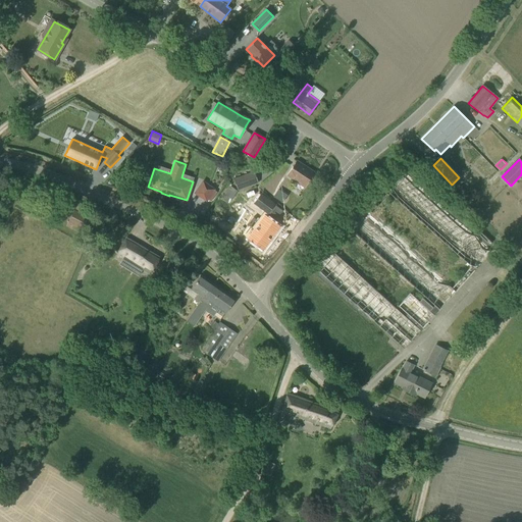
[(304,189),(314,172),(297,161),(288,175),(298,181),(297,184),(304,189)]
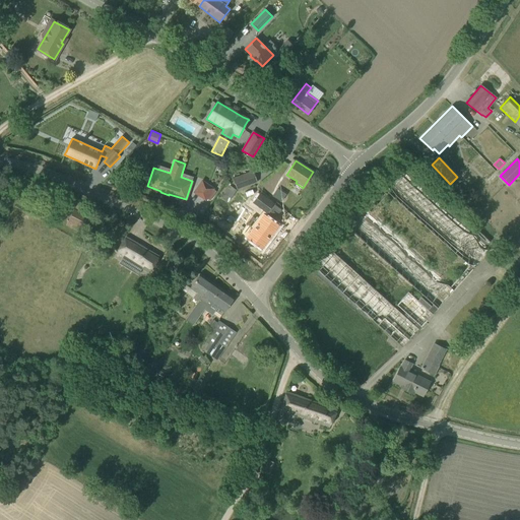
[(396,306),(405,314),(403,316),(328,248),(312,265),(401,348),(490,251),(399,169),(382,188),(383,188),(364,209),(347,226),(423,295),(421,296),(431,304),(432,304),(433,305),(431,306),(420,297),(417,301),(408,293),(396,306)]
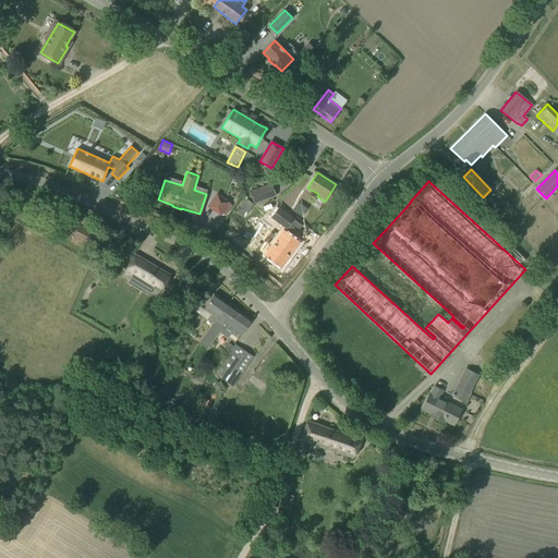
[(270,184),(250,192),(254,204),(275,196),(270,184)]
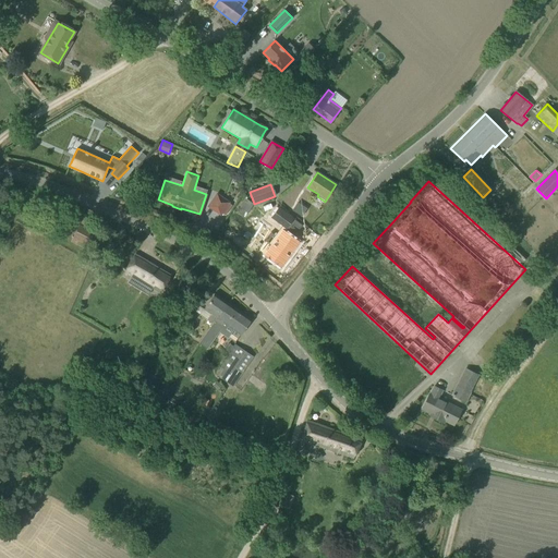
[(218,194),(209,207),(220,215),(229,202),(218,194)]
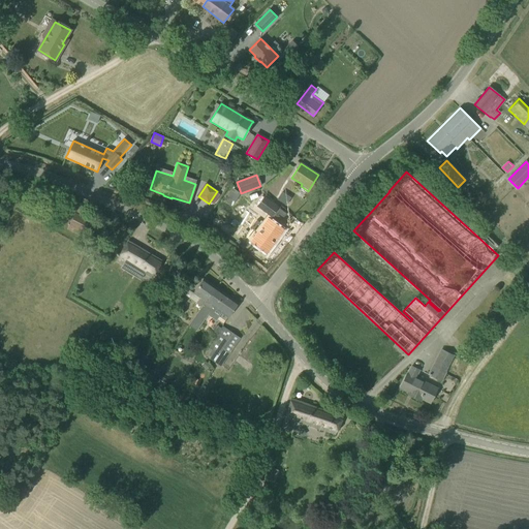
[(265,197),(258,206),(271,216),(277,208),(265,197)]
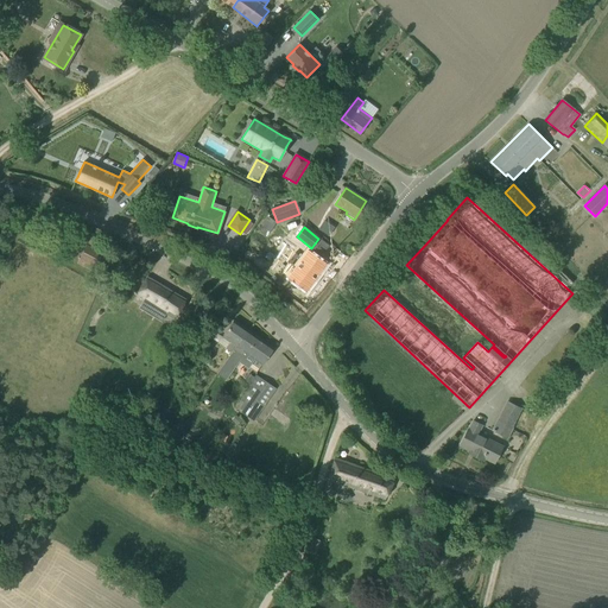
[(81,241),(94,248),(96,242),(83,235),(81,241)]
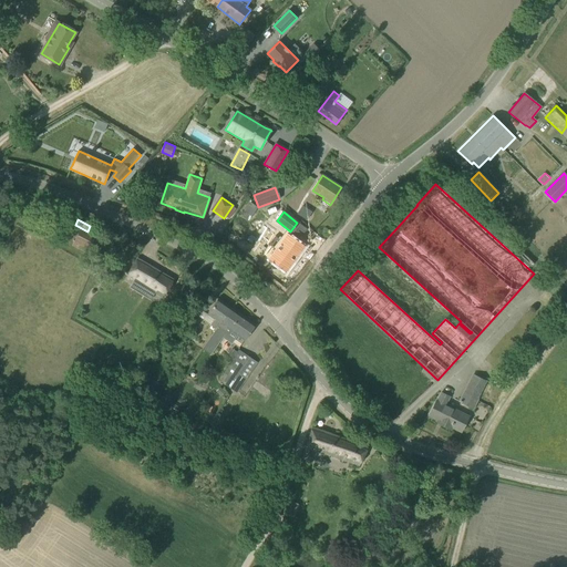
[(74,241),(95,253),(102,239),(81,228),(74,241)]
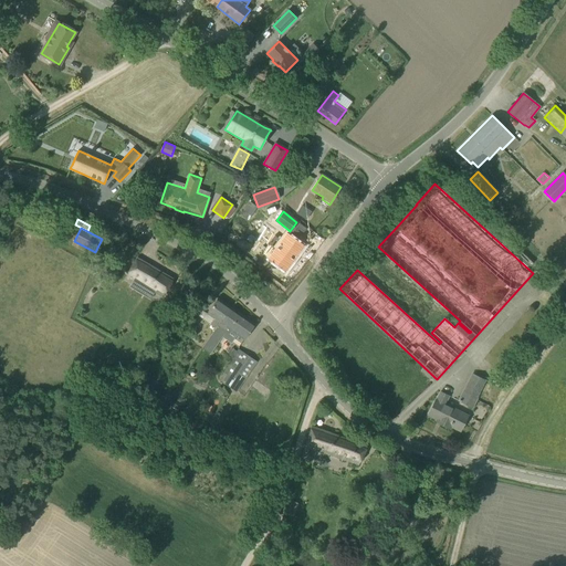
[(273,249),(266,257),(285,271),(303,247),(286,233),(275,250),(273,249)]
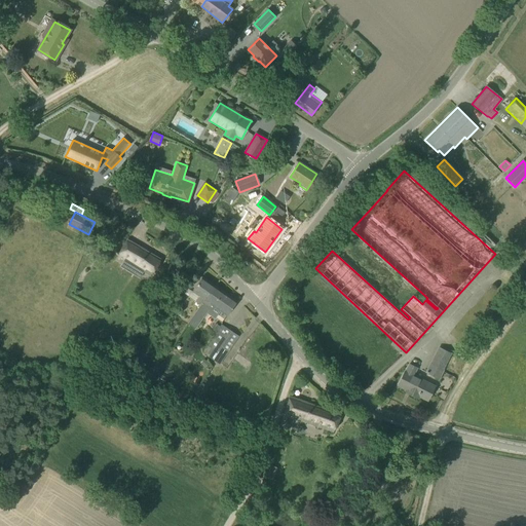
[(151,276),(160,260),(127,239),(117,257),(151,276)]
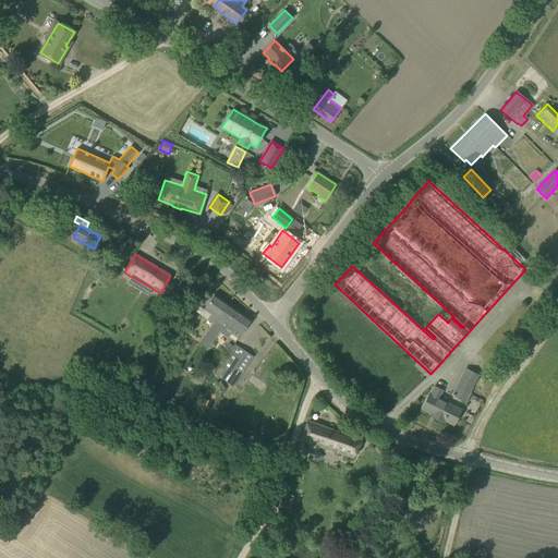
[(211,324),(217,316),(218,316),(227,303),(214,294),(203,310),(209,314),(206,319),(211,324)]
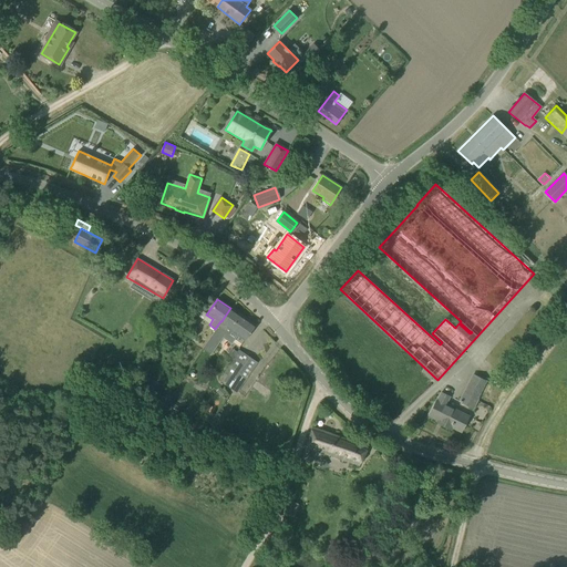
[(256,326),(230,308),(222,321),(220,321),(215,329),(216,330),(204,348),(210,352),(226,328),(245,340),(256,326)]
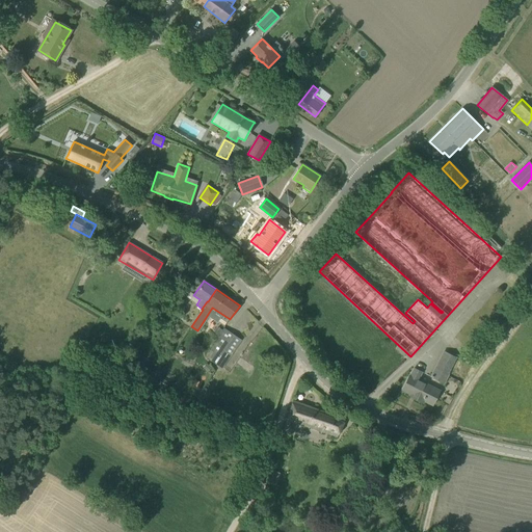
[(222,330),(219,328),(215,335),(219,338),(210,350),(227,362),(241,341),(223,328),(222,330)]
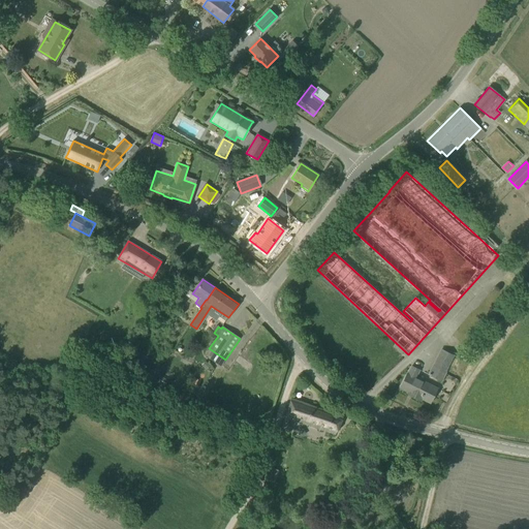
[(441,381),(454,355),(440,349),(428,374),(441,381)]
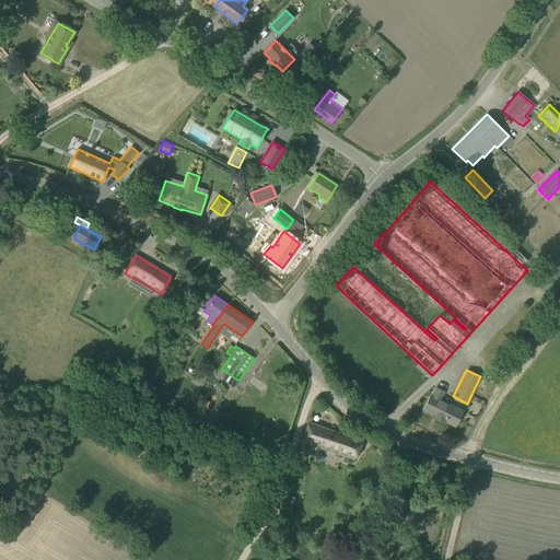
[(463,411),(441,400),(445,393),(435,387),(423,410),(432,415),(431,417),(445,423),(446,421),(455,427),(463,411)]
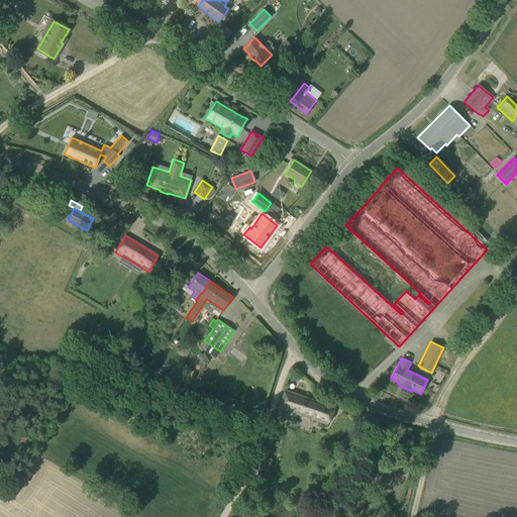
[(328,426),(335,407),(285,389),(278,408),(274,421),(281,424),(284,415),(281,414),(283,410),(328,426)]
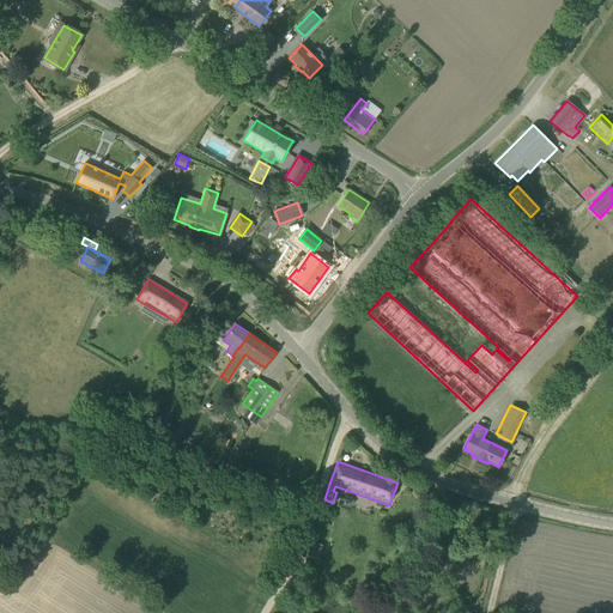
[(315,542),(310,554),(319,558),(323,546),(315,542)]
